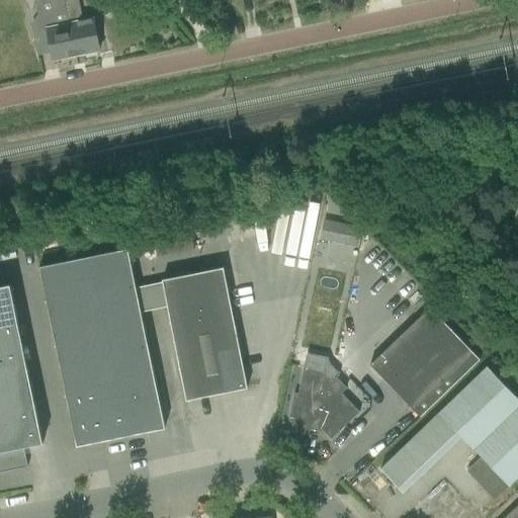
[(48,28),(31,31),(36,56),(37,55),(51,53),(53,61),(76,56),(63,0),(50,0),(53,12),(45,14),(48,28)]
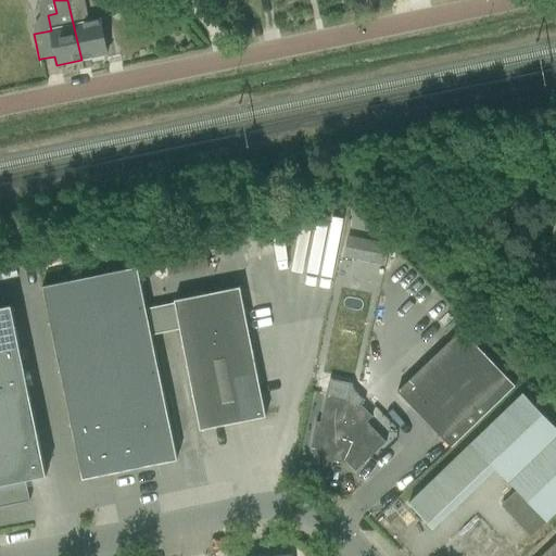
[(88,23),(83,0),(67,0),(81,60),(106,54),(99,21),(88,23)]
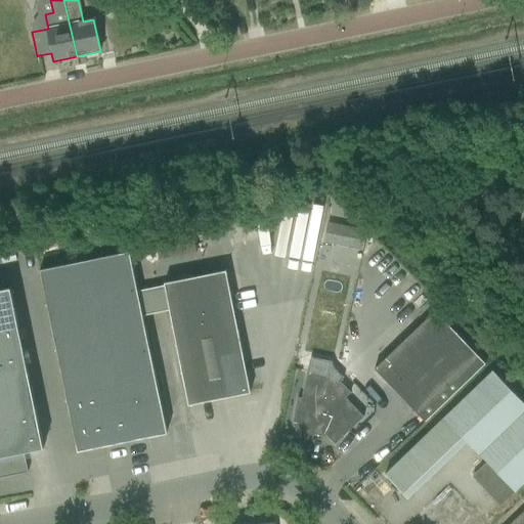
[(323,243),(359,250),(363,230),(328,223),(323,243)]
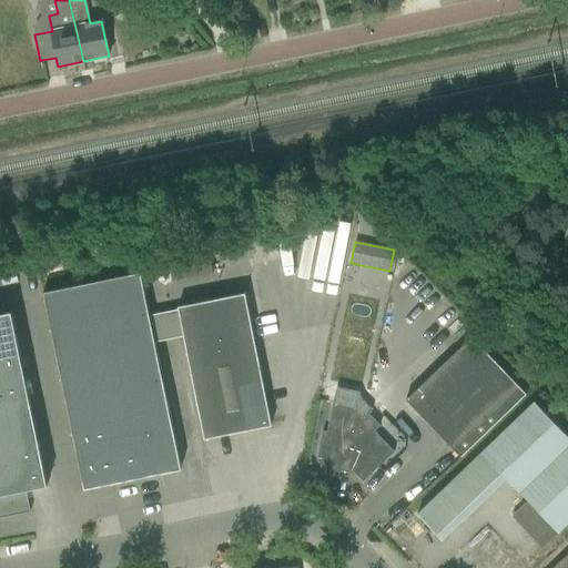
[(42,294),(83,490),(180,470),(152,334),(169,331),(164,313),(149,316),(140,273),(42,294)]
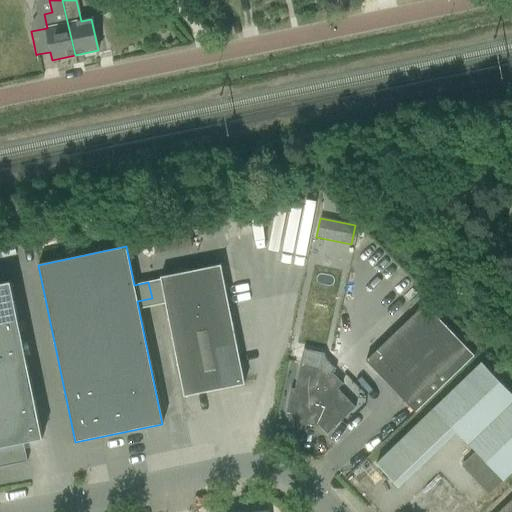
[(152,298),(163,295),(183,396),(244,384),(220,265),(159,277),(160,279),(148,282),(152,298)]
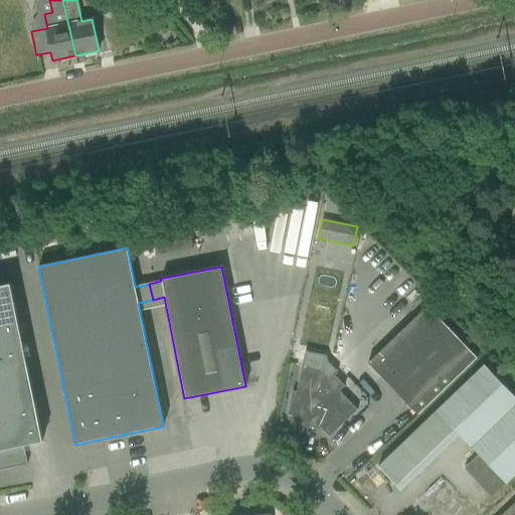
[(0,326),(17,323),(9,284),(0,285),(0,326)]
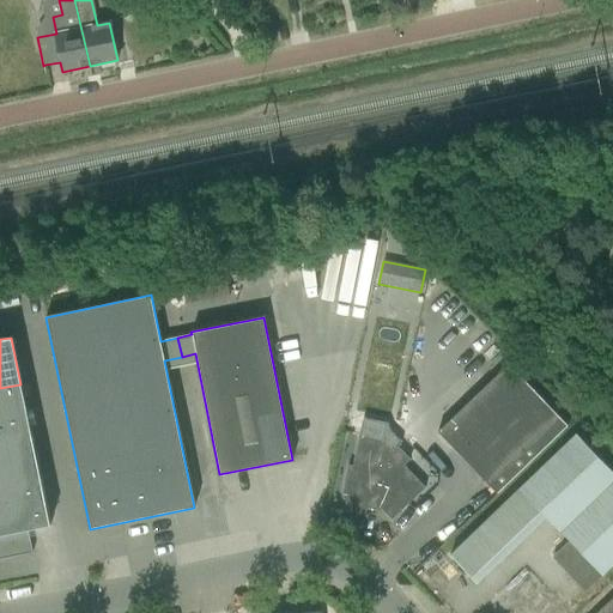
[(454,416),(437,431),(489,485),(497,493),(568,426),(559,418),(508,364),(454,416)]
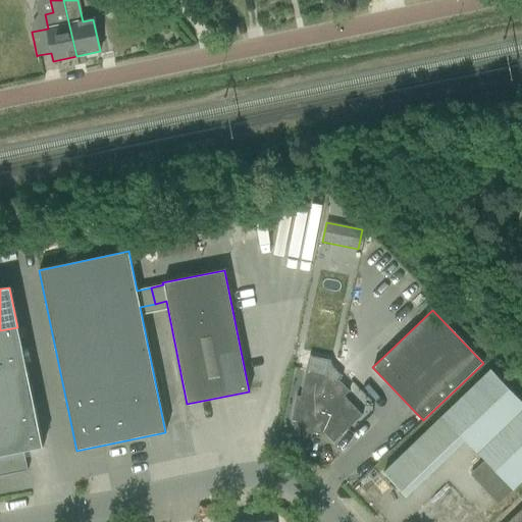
[(0,372),(25,367),(17,327),(0,330),(0,372)]
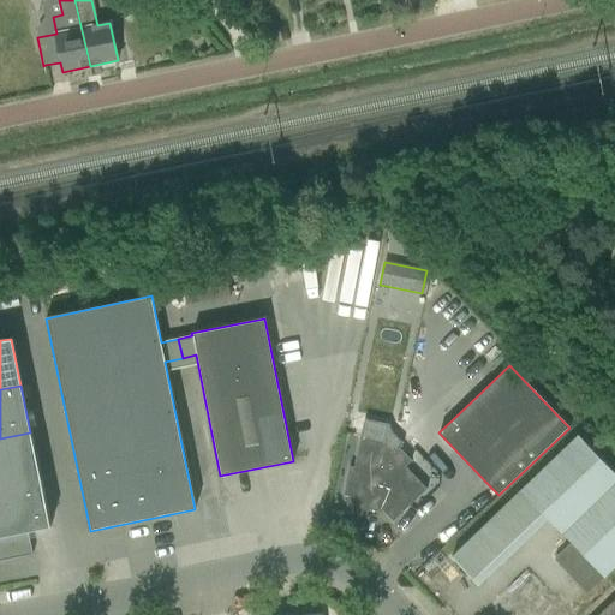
[(0,488),(41,479),(30,433),(0,439),(0,488)]
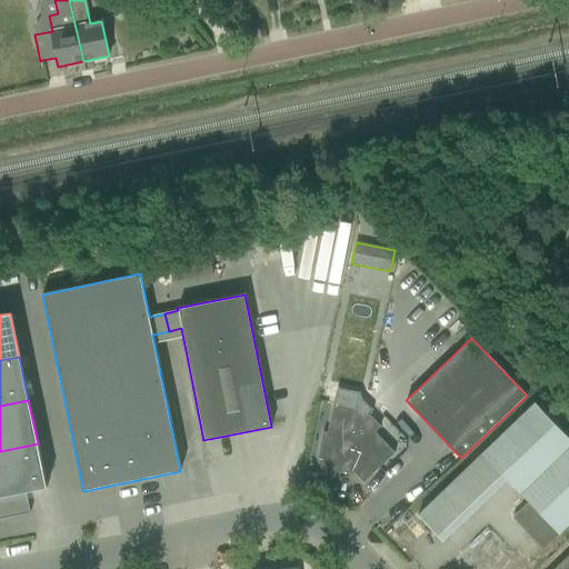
[(362,415),(357,408),(333,403),(327,433),(322,432),(322,437),(317,459),(321,460),(319,473),(339,478),(340,469),(348,471),(350,469),(363,482),(385,462),(378,456),(388,447),(375,432),(380,427),(366,411),(362,415)]
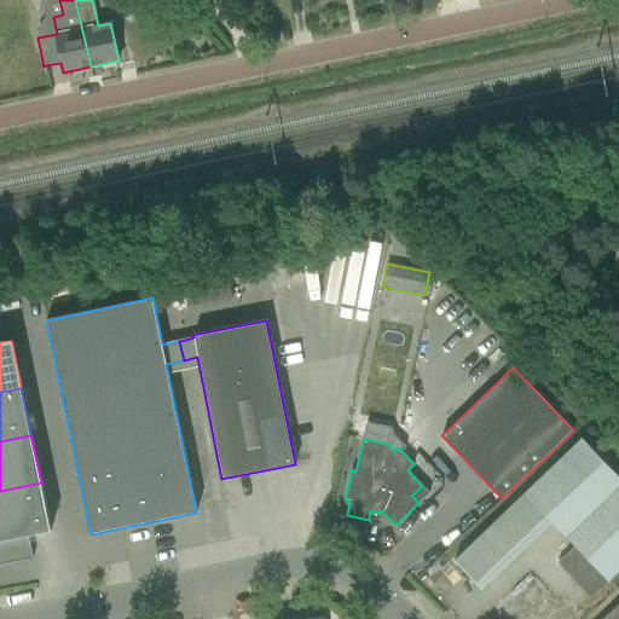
[(618,570),(618,478),(582,439),(527,491),(455,561),(481,589),(551,522),(574,545),(556,563),(590,597),(607,580),(618,570)]
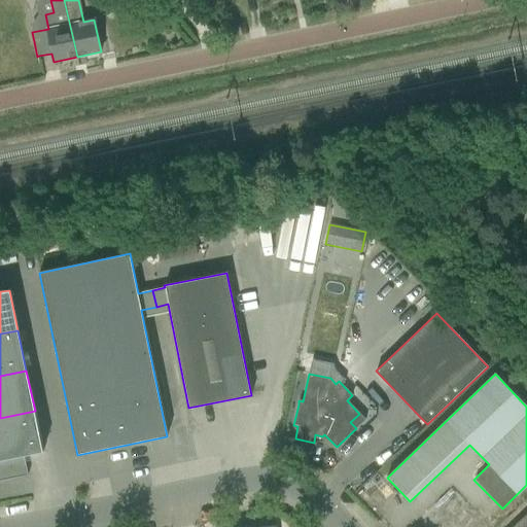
[(0,481),(28,476),(24,455),(43,451),(35,411),(0,418),(0,481)]
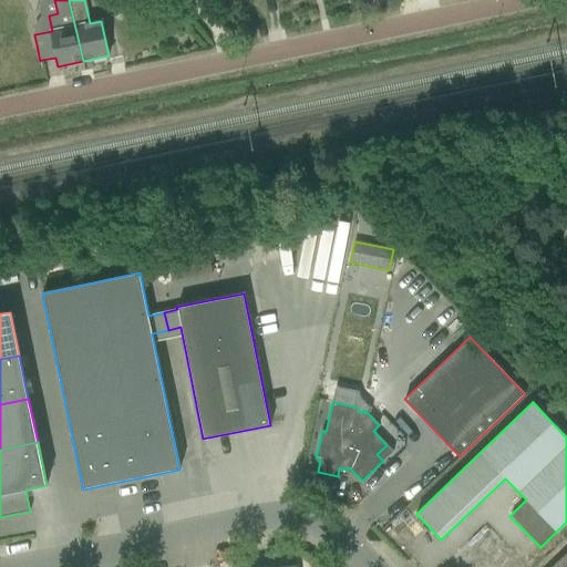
[(566,566),(566,553),(552,566),(566,566)]
